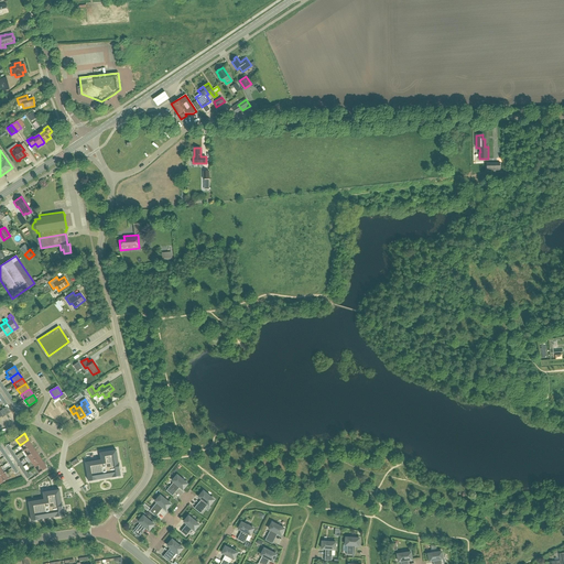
[(23,451),(32,445),(28,440),(20,445),(23,451)]
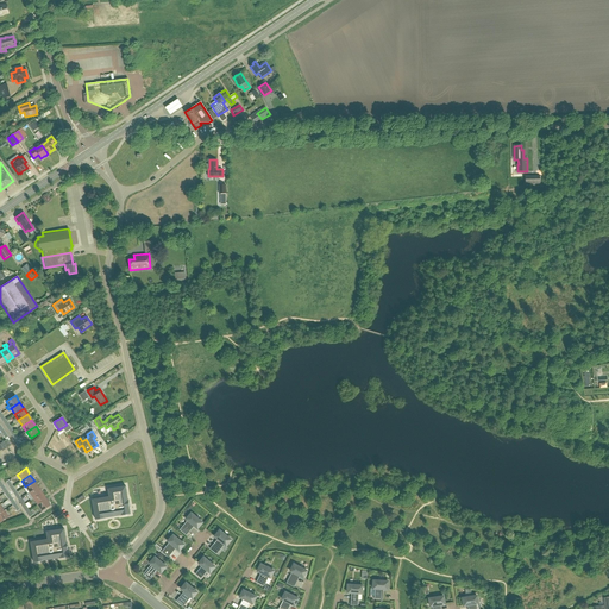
[(30,493),(38,487),(35,481),(25,487),(30,493)]
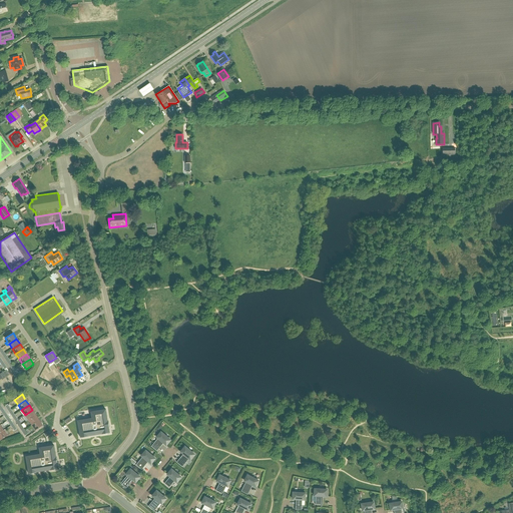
[(92,418),(77,421),(80,438),(88,437),(88,436),(102,434),(109,433),(108,427),(109,427),(108,421),(107,421),(105,409),(91,412),(92,418)]
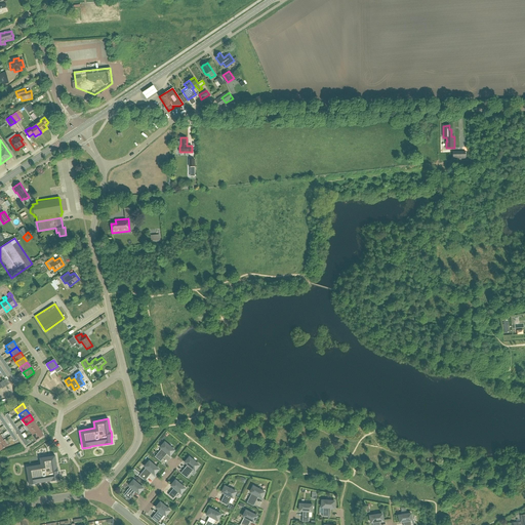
[(29,430),(37,425),(33,419),(26,425),(29,430)]
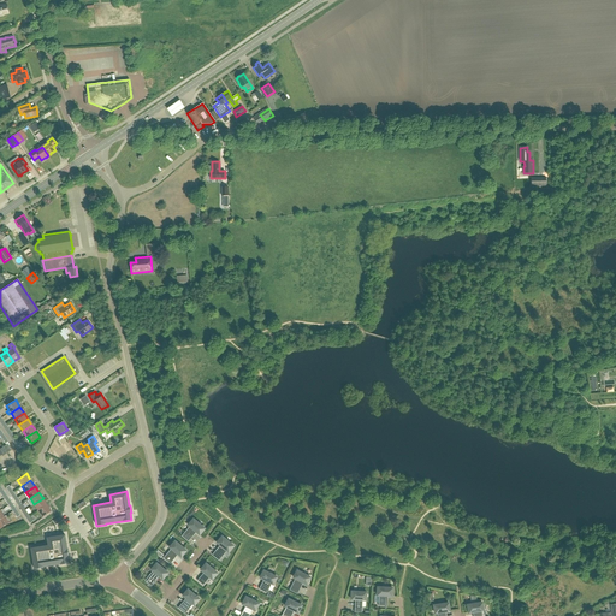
[(39,510),(47,504),(43,498),(34,504),(39,510)]
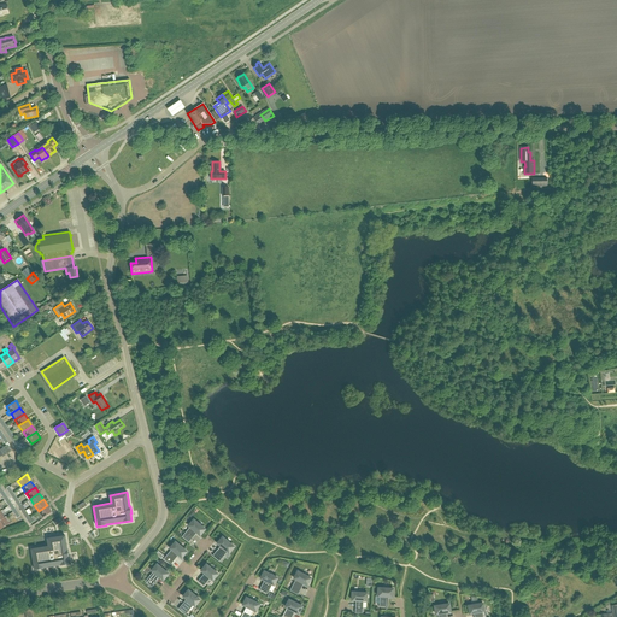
[(47,505),(39,511),(42,517),(52,511),(47,505)]
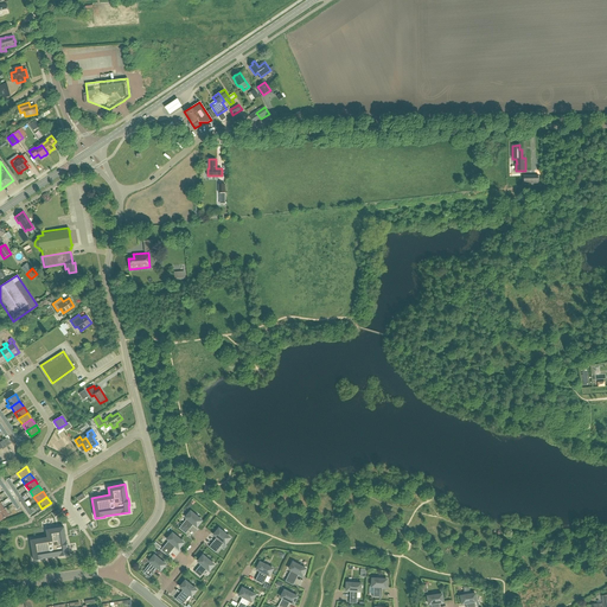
[(197,526),(202,521),(190,511),(185,517),(186,518),(179,529),(185,534),(193,524),(197,526)]
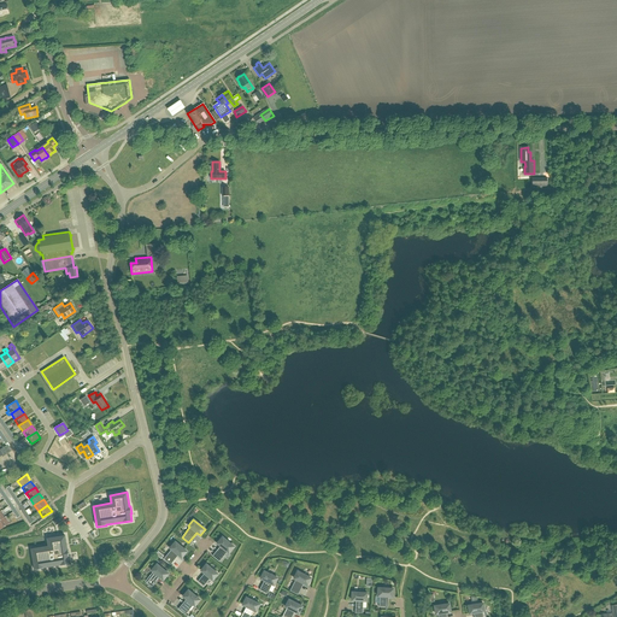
[(48,546),(31,550),(35,570),(43,569),(43,568),(60,565),(70,564),(69,557),(68,550),(65,535),(47,539),(48,546)]
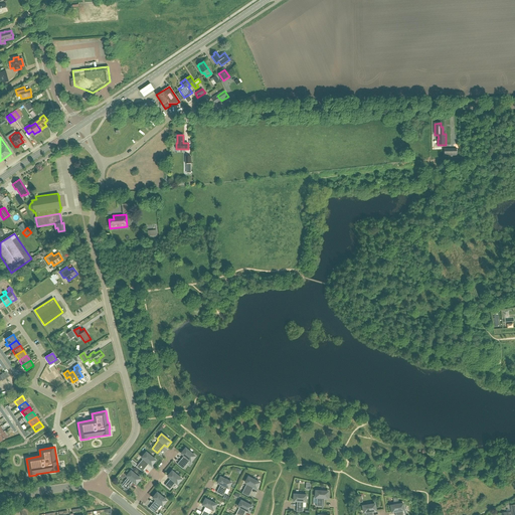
[(191,462),(195,457),(185,449),(181,454),(184,456),(177,464),(183,469),(189,461),(191,462)]
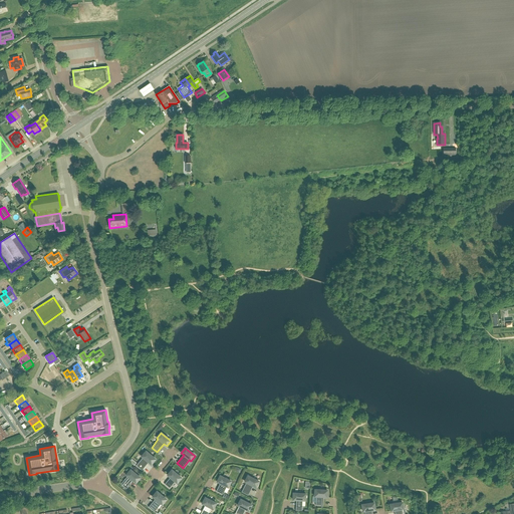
[(151,465),(156,460),(146,452),(142,457),(143,458),(136,466),(142,471),(149,463),(151,465)]
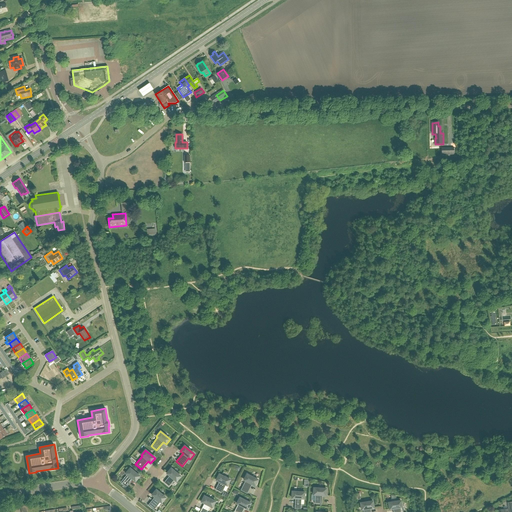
[(135,481),(140,476),(130,468),(126,474),(127,475),(120,483),(126,487),(133,479),(135,481)]
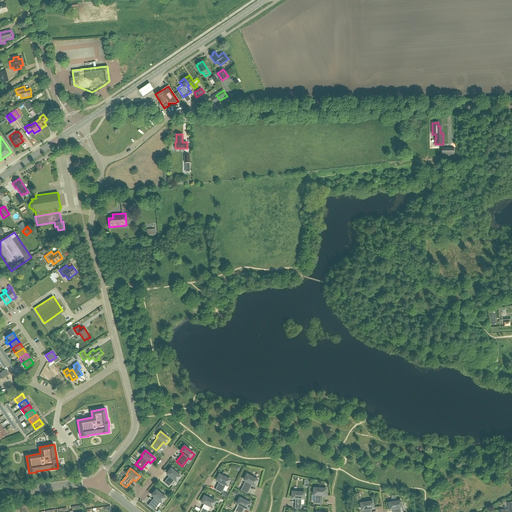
[(176,482),(181,476),(171,468),(167,474),(169,476),(164,483),(169,486),(174,480),(176,482)]
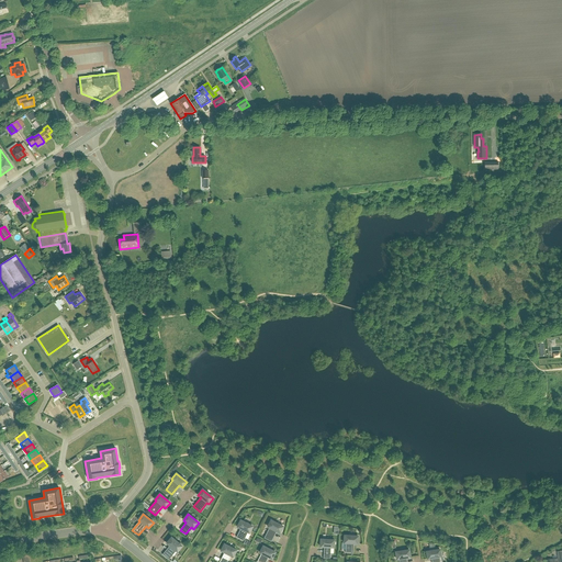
[(249,534),(253,527),(240,520),(237,527),(240,529),(236,537),(244,541),(248,532),(249,534)]
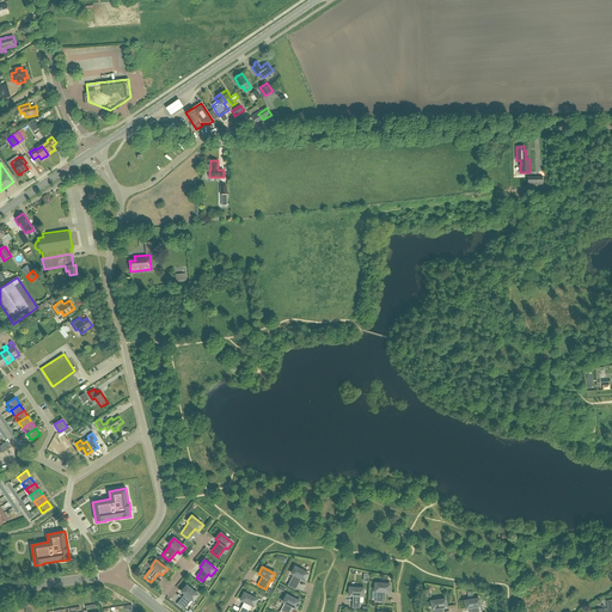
[(305,581),(308,574),(295,567),(292,574),(293,575),(287,586),(295,591),(301,579),(305,581)]
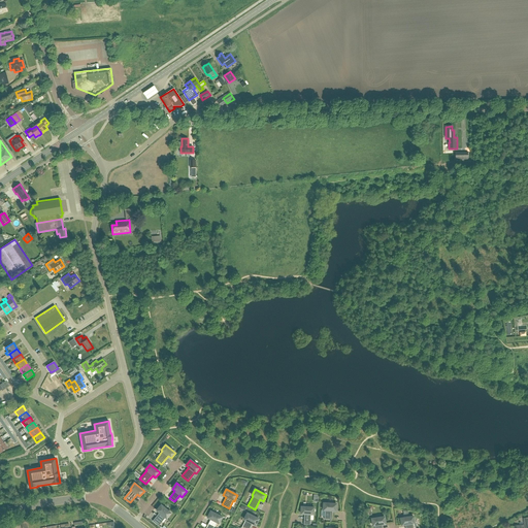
[(324,503),(323,510),(325,510),(324,519),(332,520),(332,510),(336,510),(336,504),(324,503)]
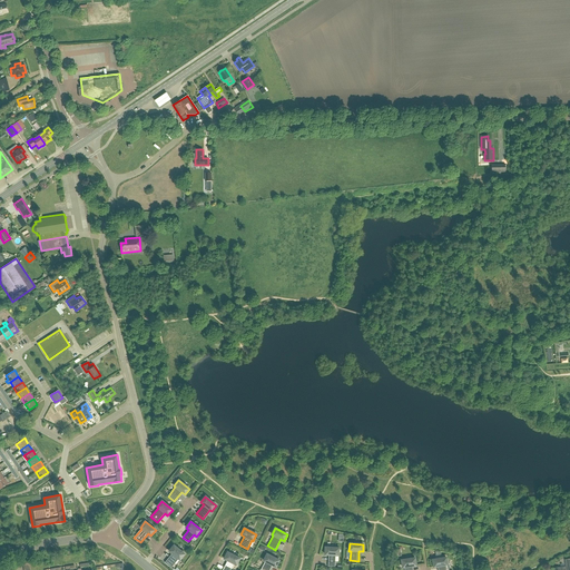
[(179,560),(185,554),(174,546),(169,551),(172,553),(165,562),(170,568),(178,559),(179,560)]
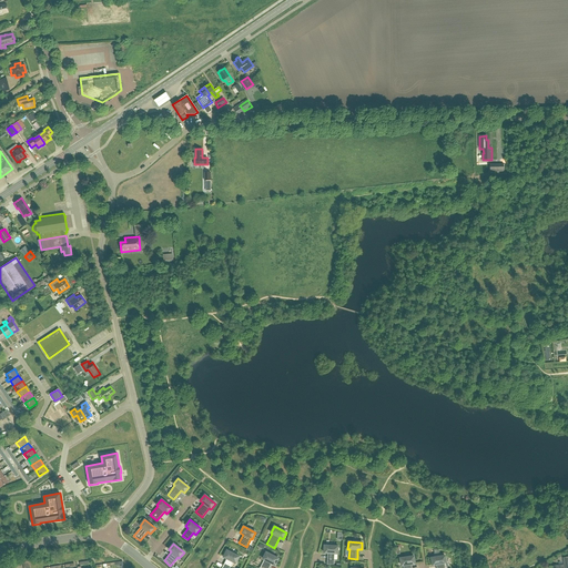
[(337,554),(337,546),(324,545),(324,553),(327,553),(326,565),(334,565),(334,554),(337,554)]
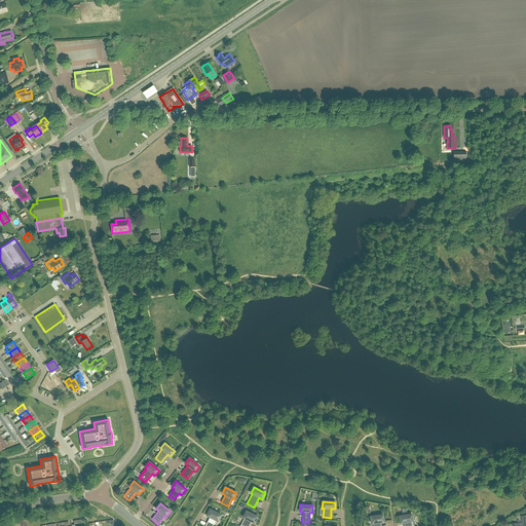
[(218,522),(221,516),(210,510),(207,516),(210,518),(204,525),(212,525),(216,520),(218,522)]
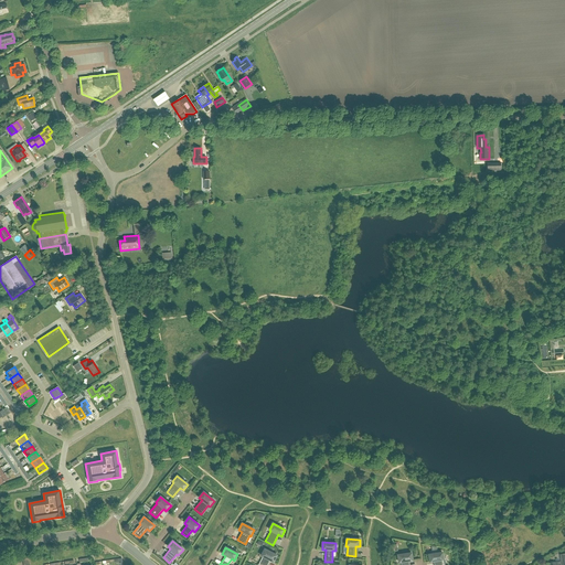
[(274,562),(277,555),(265,550),(260,556),(263,556),(258,564),(267,564),(270,561),(274,562)]
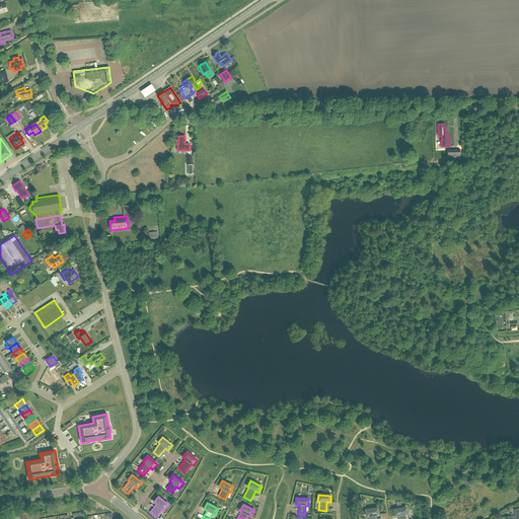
[(375,518),(375,515),(379,515),(378,508),(365,510),(366,517),(368,516),(368,518),(375,518)]
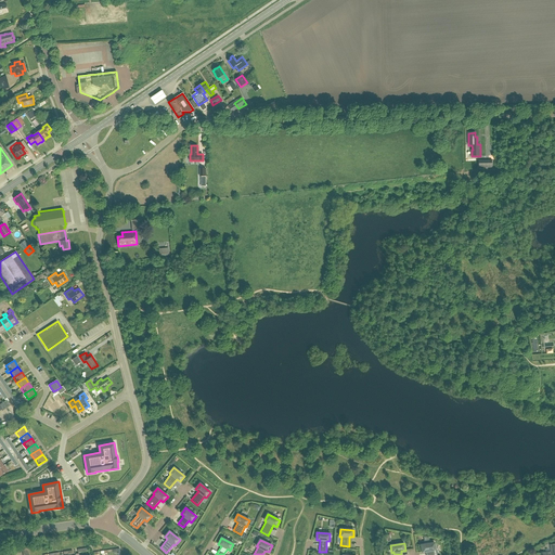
[(434,554),(434,551),(436,550),(435,543),(421,545),(422,552),(426,552),(426,554),(434,554)]
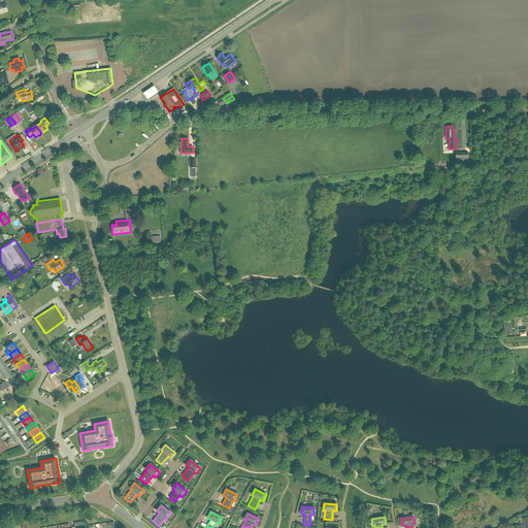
[(524,524),(514,526),(513,527),(527,527),(527,517),(523,518),(524,524)]
